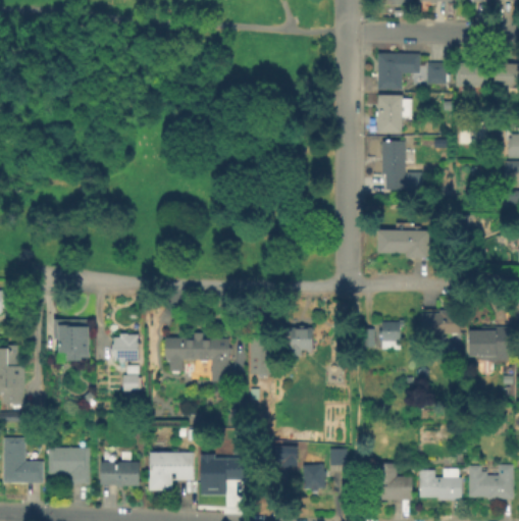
[(420,72),(402,72),(402,90),(377,90),(377,53),(420,53),(420,72)]
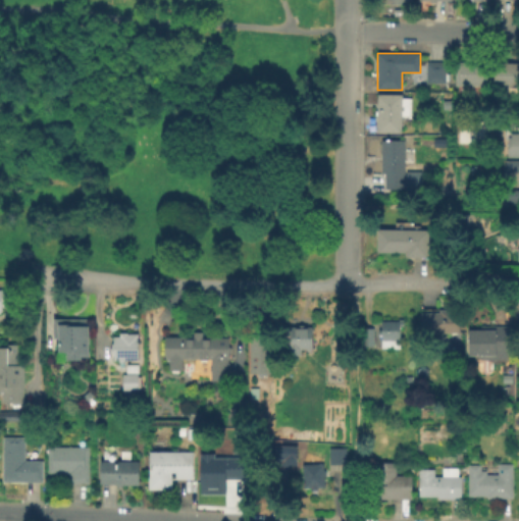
[(488,87),(456,87),(456,60),(488,60),(488,87)]
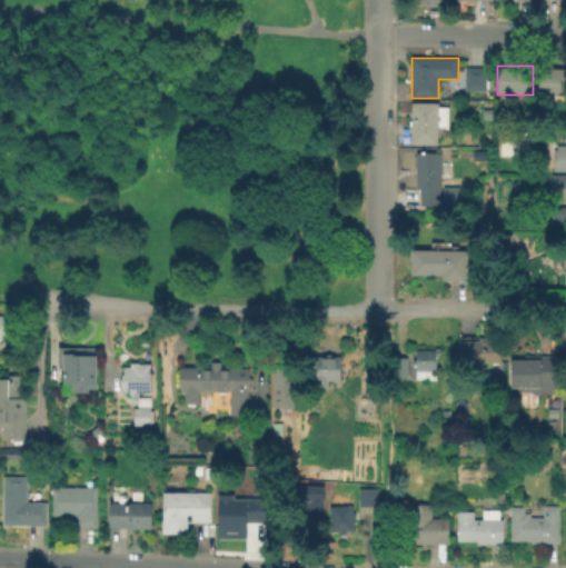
[(486,92),(465,91),(465,68),(486,68),(486,92)]
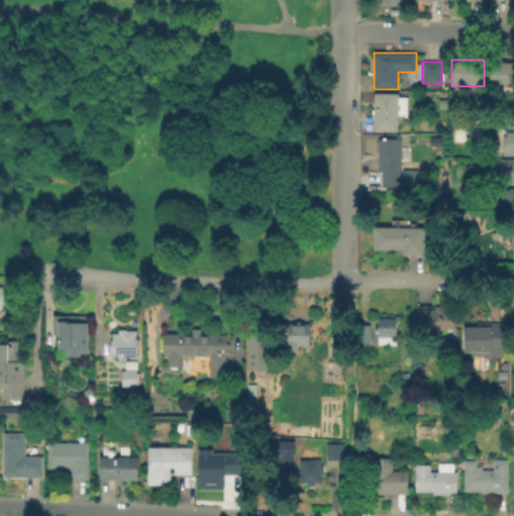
[(513,93),(490,93),(490,64),(513,64),(513,93)]
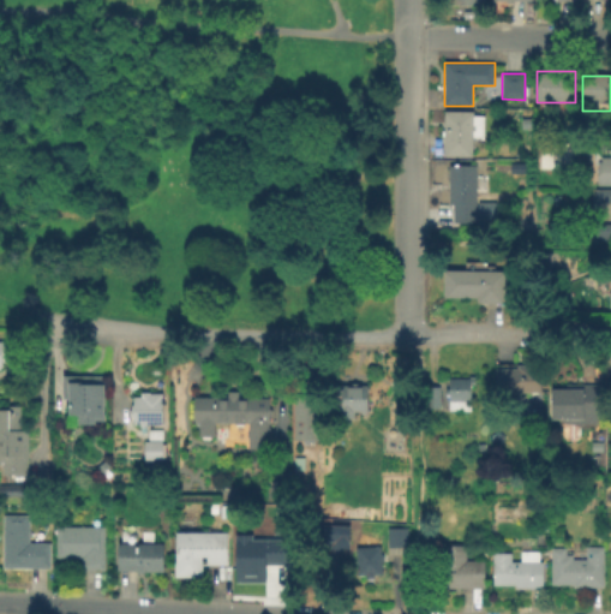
[(499,99),(490,99),(490,89),(499,89),(499,99)]
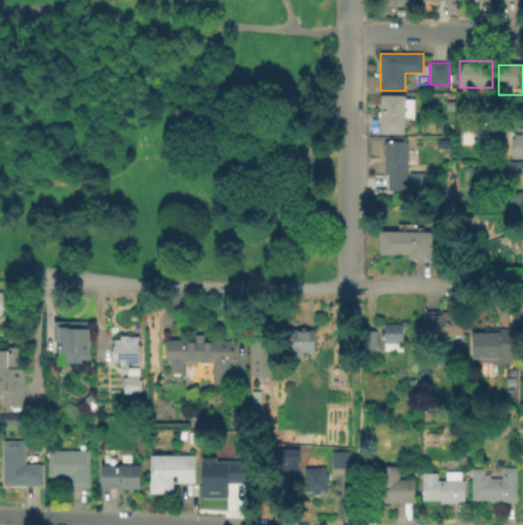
[(405,136),(380,136),(380,96),(406,96),(406,100),(415,100),(415,118),(405,118),(405,136)]
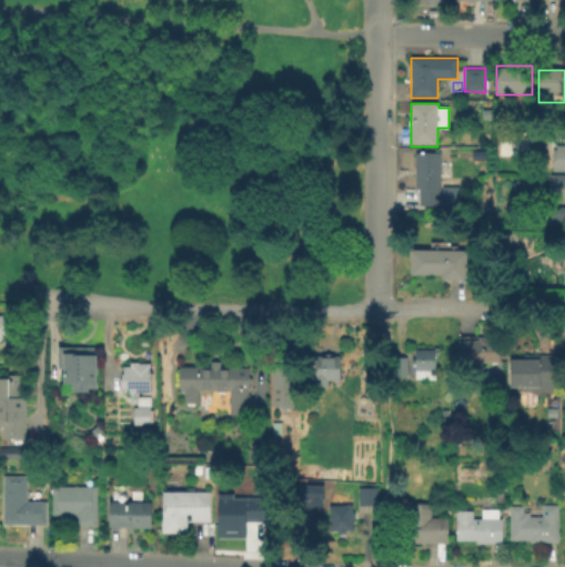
[(564,173),(553,173),(553,151),(557,151),(557,147),(564,147),(564,173)]
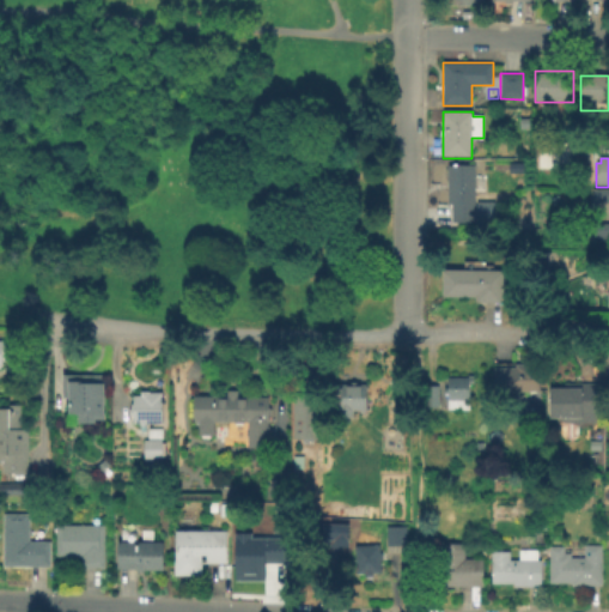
[(476,224),(448,224),(446,165),(475,165),(475,205),(485,205),(485,218),(476,218),(476,224)]
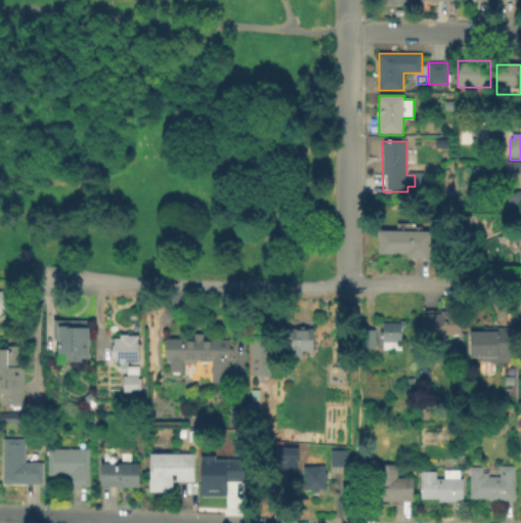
[(520,209),(510,209),(510,192),(520,192),(520,174),(508,174),(508,163),(520,163),(520,209)]
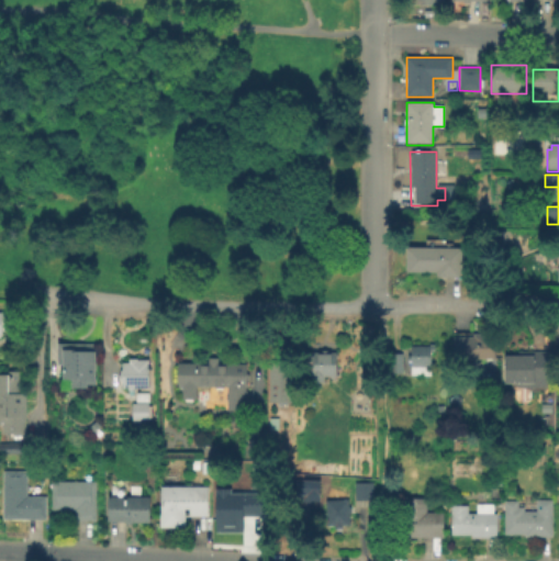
[(436,280),(436,273),(406,273),(406,248),(426,248),(426,243),(451,244),(451,248),(465,249),(465,280),(436,280)]
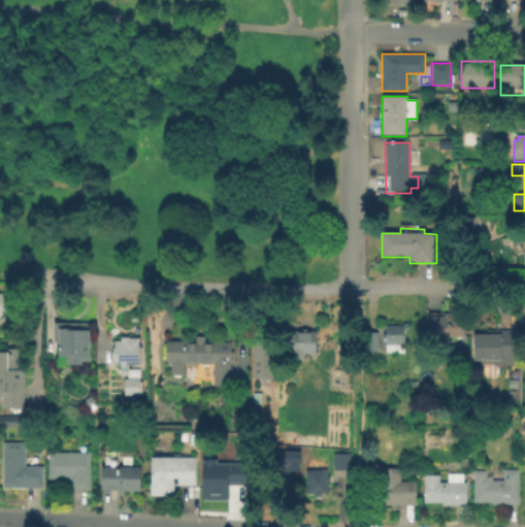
[(11,311),(2,311),(1,318),(0,318),(0,293),(11,294),(11,311)]
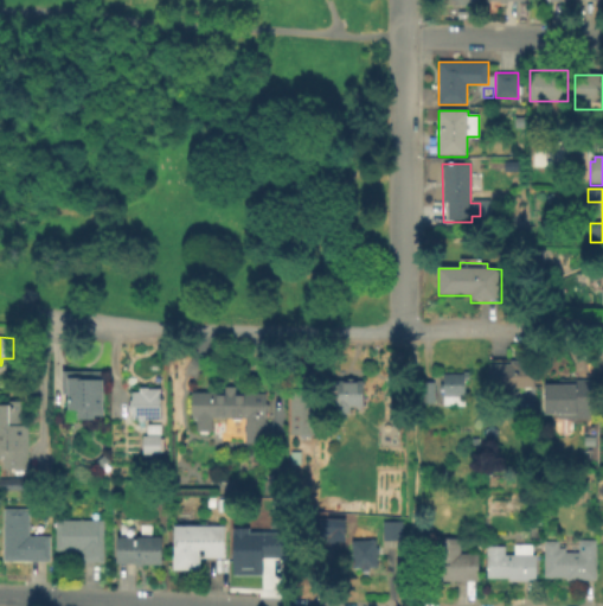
[(534,389),(489,389),(489,362),(534,361),(534,389)]
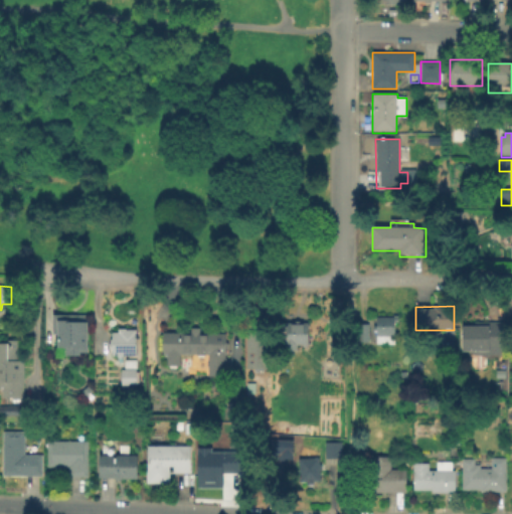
[(399,337),(376,337),(376,318),(392,318),(392,315),(399,315),(399,337)]
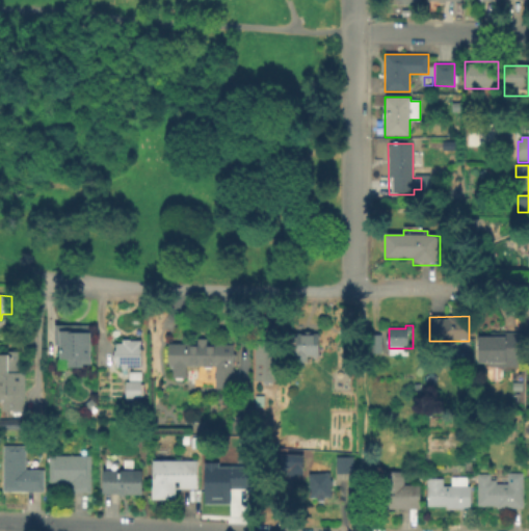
[(90,368),(58,368),(58,346),(54,346),(54,326),(90,326),(90,368)]
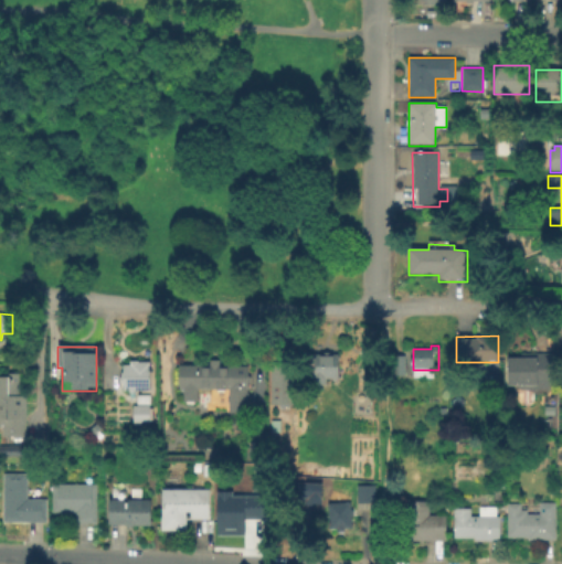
[(339,379),(325,379),(325,384),(306,385),(306,352),(338,352),(339,379)]
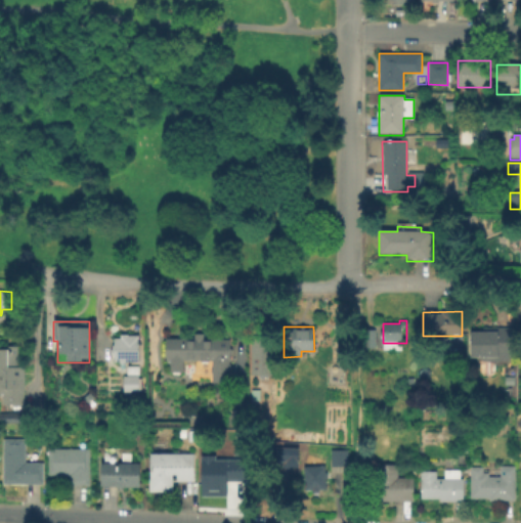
[(512,360),(471,360),(470,330),(512,329),(512,360)]
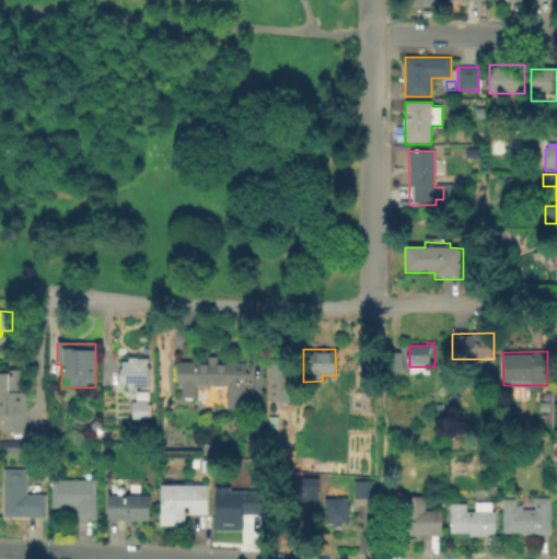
[(402,372),(390,372),(390,352),(403,352),(402,372)]
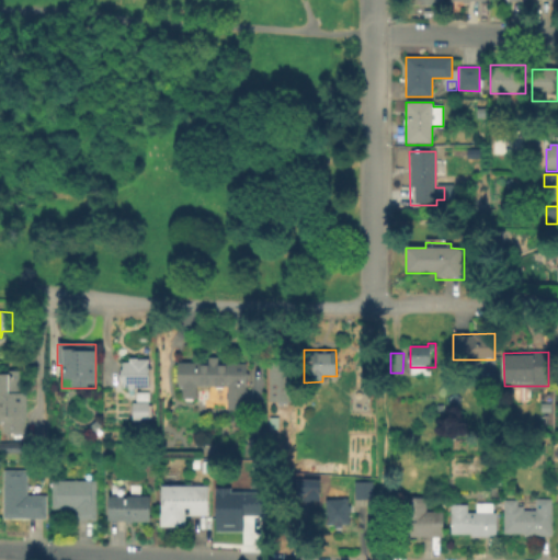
[(270,400),(292,399),(291,356),(269,357),(270,400)]
